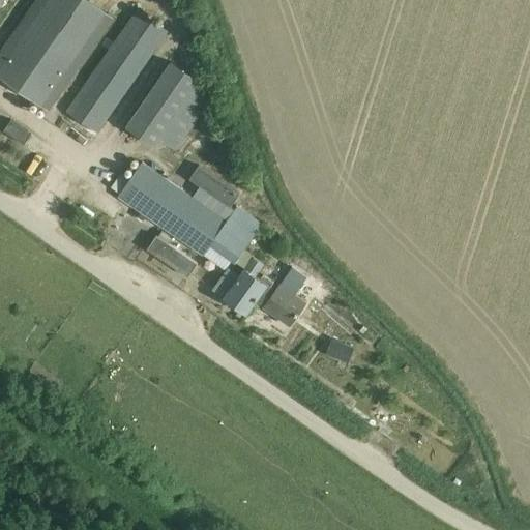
[(36,0),(1,51),(0,52),(0,75),(49,109),(60,92),(113,17),(88,0),(36,0)]
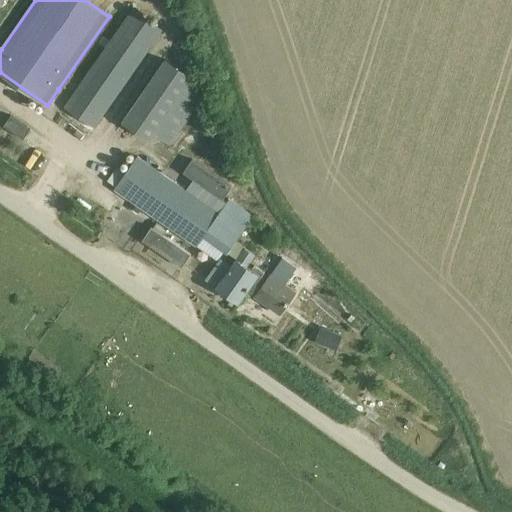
[(94,127),(105,111),(161,29),(132,9),(64,107),(94,127)]
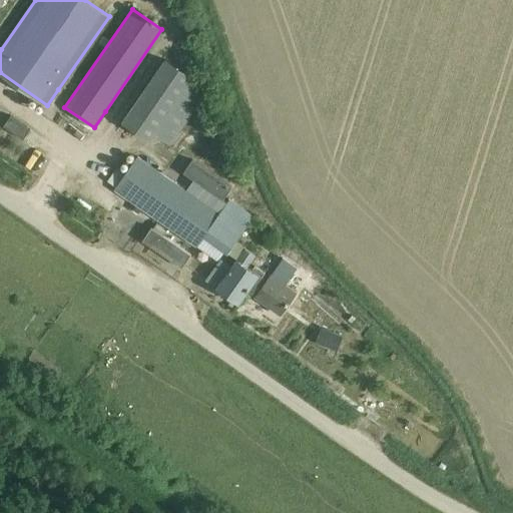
[(122,121),(122,122),(149,141),(154,134),(169,144),(209,88),(186,73),(165,59),(134,105),(122,121)]
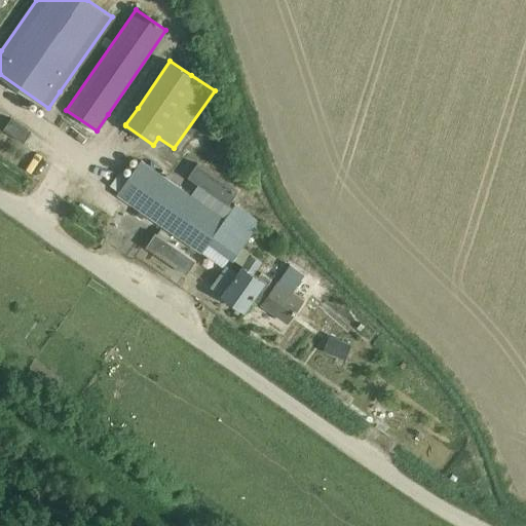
[(119,191),(117,194),(201,252),(209,241),(233,260),(233,259),(242,265),(237,273),(226,265),(211,287),(222,295),(245,311),(245,310),(254,297),(262,303),(261,305),(287,323),(303,300),(292,293),(304,274),(290,264),(277,282),(273,288),(253,273),(260,262),(251,256),(251,255),(240,249),(261,222),(235,203),(225,218),(141,160),(128,178),(119,191)]
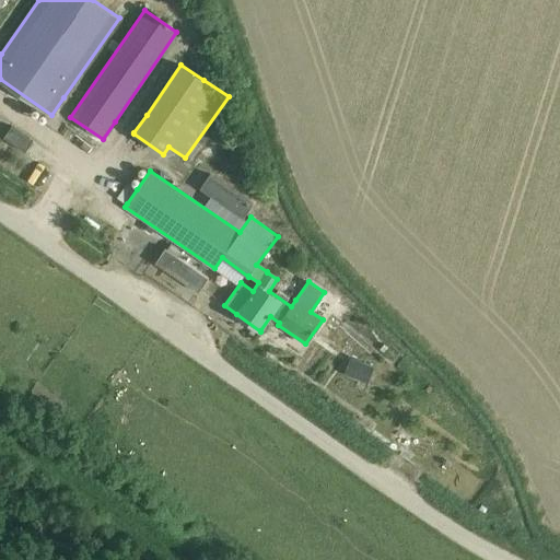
[(210,174),(200,188),(243,218),(253,203),(210,174)]
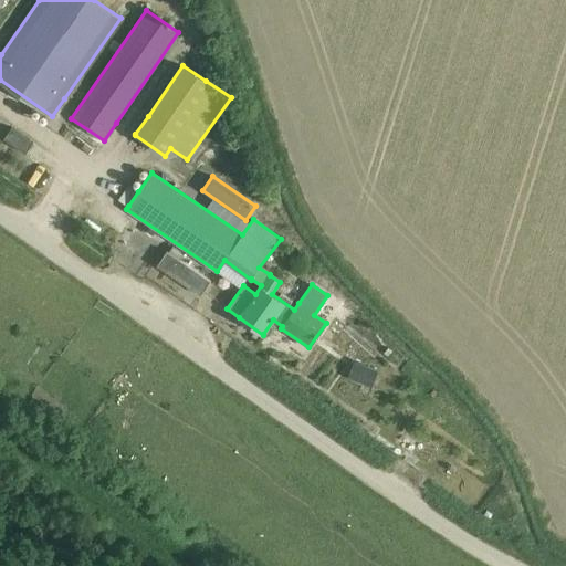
[(128,185),(118,199),(128,206),(138,191),(128,185)]
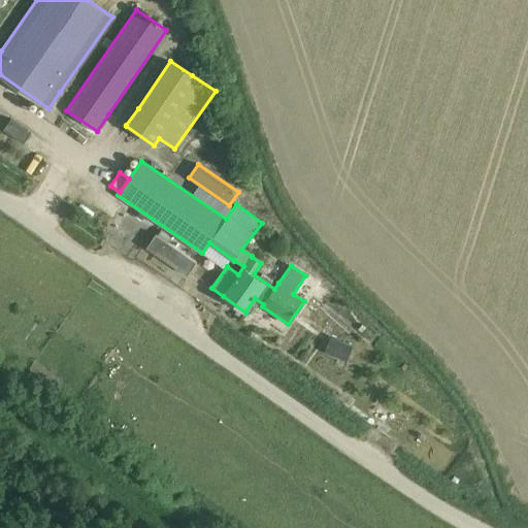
[(196,262),(156,233),(146,248),(188,275),(196,262)]
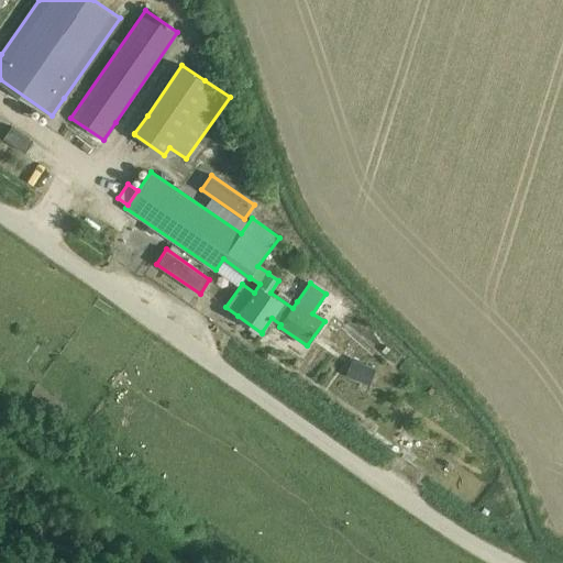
[(371,350),(363,365),(385,376),(393,360),(371,350)]
